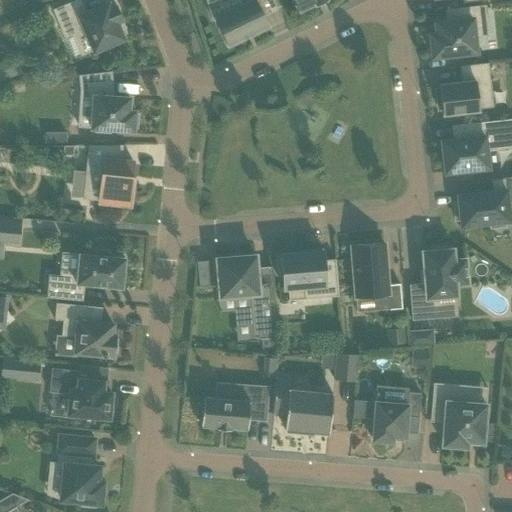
[(116,6),(110,9),(108,4),(85,13),(79,0),(77,0),(53,10),(65,37),(79,32),(81,36),(86,34),(94,51),(123,39),(121,36),(126,34),(121,20),(122,19),(116,6)]
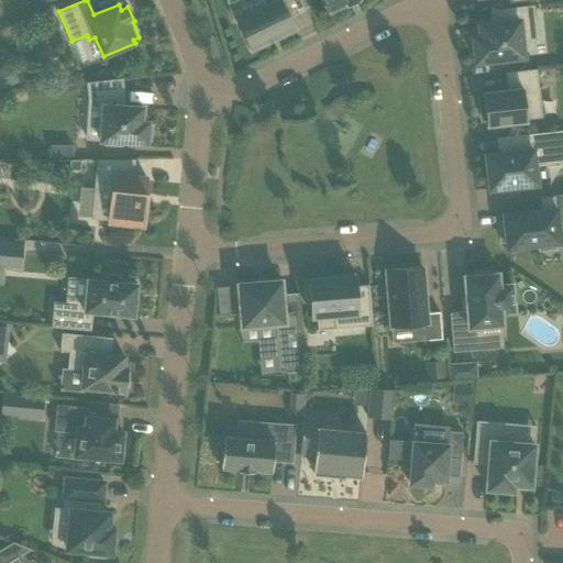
[(225,0),(233,23),(236,22),(251,52),(296,30),(280,0),(225,0)]
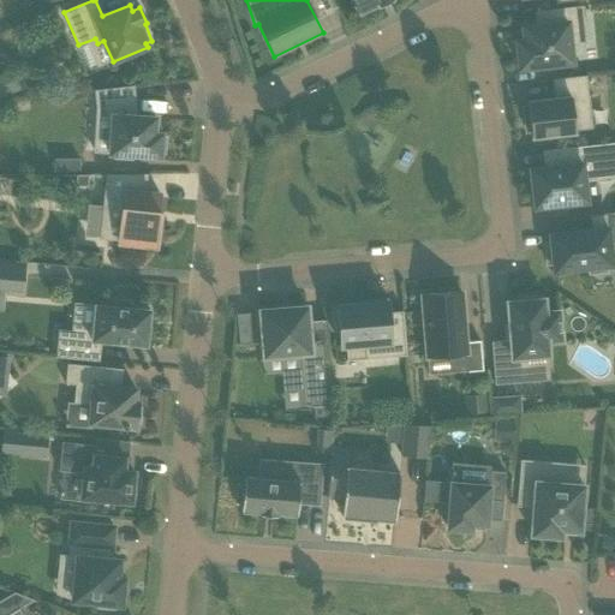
[(352,0),(358,13),(377,4),(378,6),(392,0),(390,0),(352,0)]
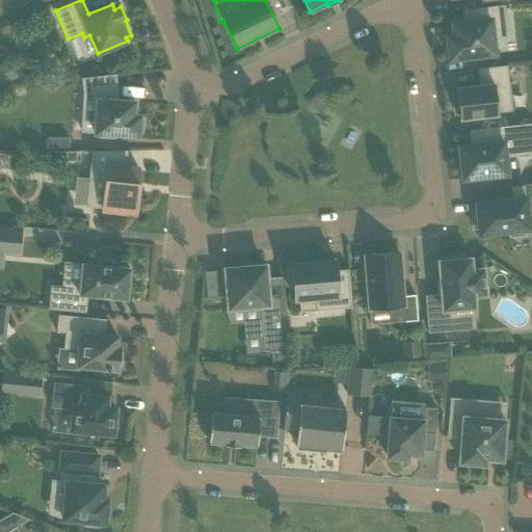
[(453,35),(446,35),(449,59),(495,55),(493,41),(490,21),(505,20),(504,5),(489,7),(462,10),(463,23),(452,24),(453,35)]
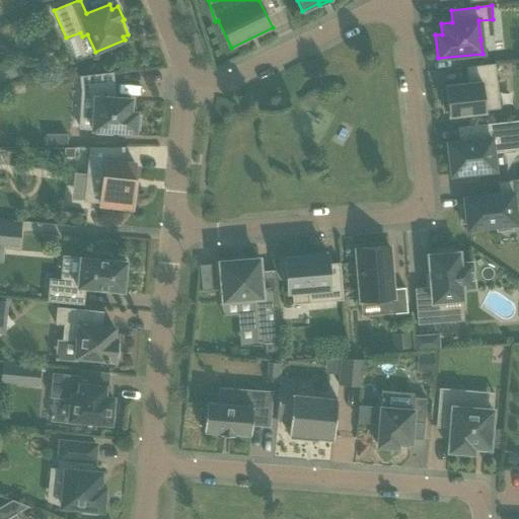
[(0,82),(11,79),(7,69),(4,61),(0,62),(0,82)]
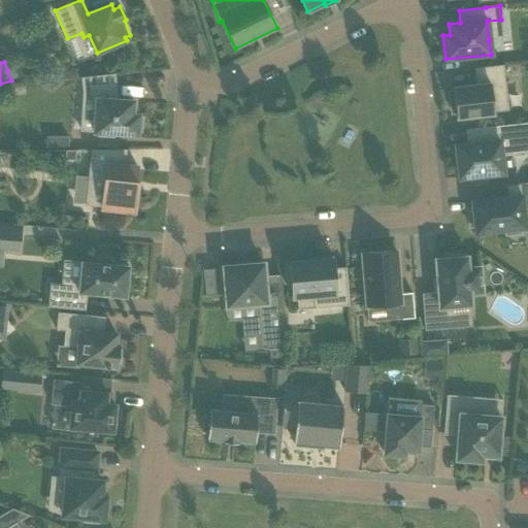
[(453,88),(454,99),(450,99),(452,113),(456,112),(456,119),(493,114),(493,112),(508,110),(503,65),(473,68),(475,85),(453,88)]
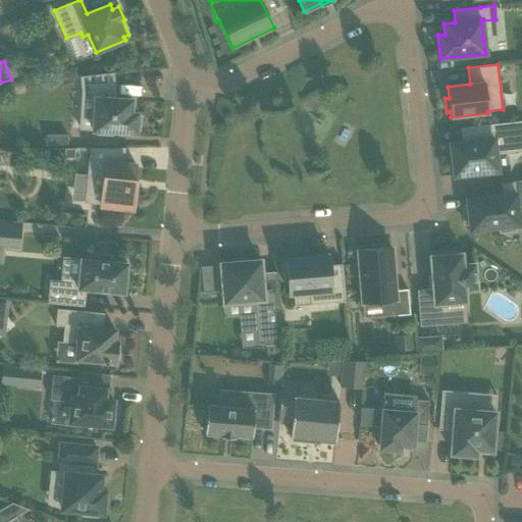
[(112,74),(81,79),(83,92),(95,92),(92,131),(92,132),(97,132),(97,135),(111,136),(111,133),(136,134),(136,131),(139,131),(140,117),(137,116),(138,113),(132,113),(132,100),(128,100),(114,99),(114,93),(112,74)]
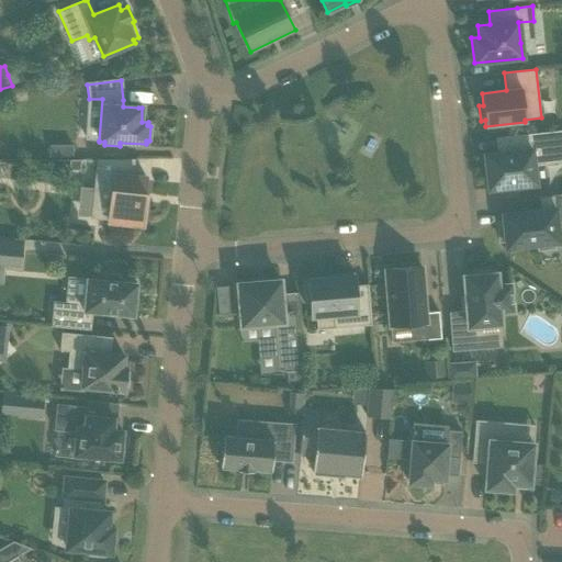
[(496,154),(484,155),(489,190),(536,184),(534,166),(549,165),(547,149),(561,147),(561,130),(502,137),(503,153),(496,154)]
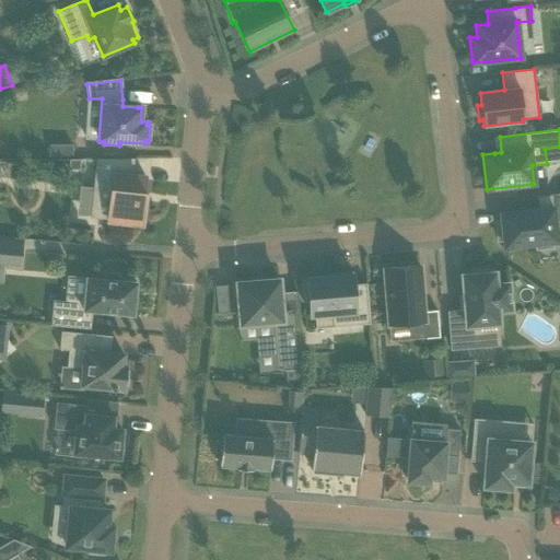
[(50,160),(62,160),(61,146),(49,146),(50,160)]
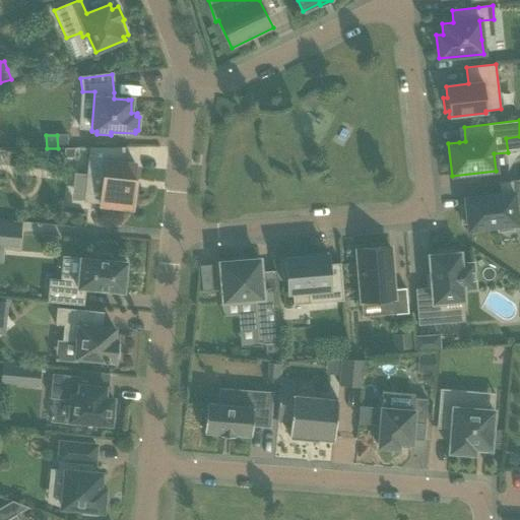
[(115,163),(116,147),(89,147),(83,202),(100,204),(100,205),(132,209),(135,180),(133,180),(135,165),(115,163)]
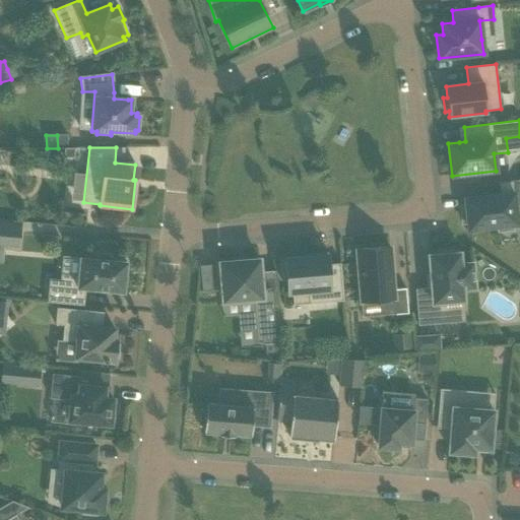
[(64,148),(64,157),(73,158),(74,149),(64,148)]
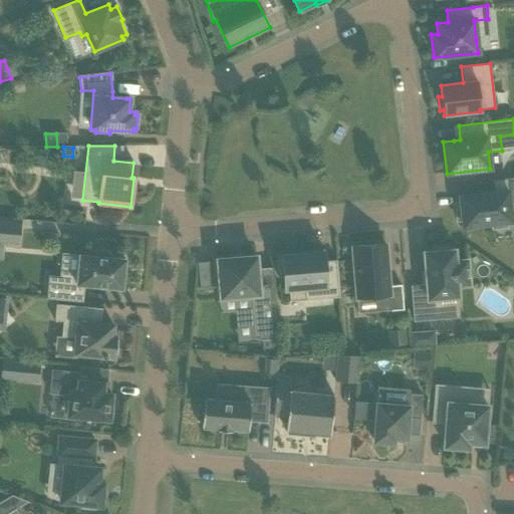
[(459,197),(460,203),(455,204),(457,221),(462,221),(463,227),(492,224),(493,229),(506,228),(506,223),(511,222),(509,206),(513,205),(513,178),(492,181),(494,193),(459,197)]
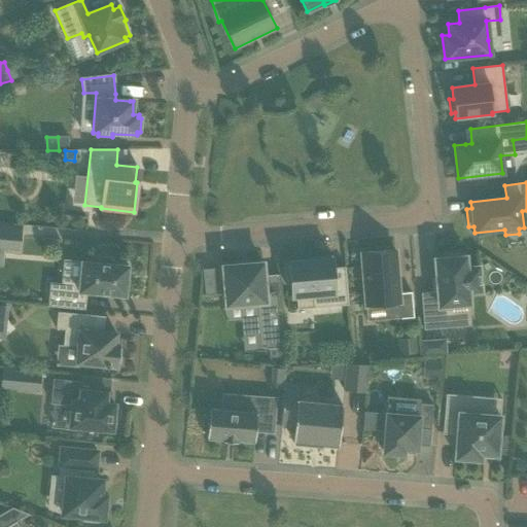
[(15,232),(0,230),(0,246),(4,247),(14,248),(15,232)]
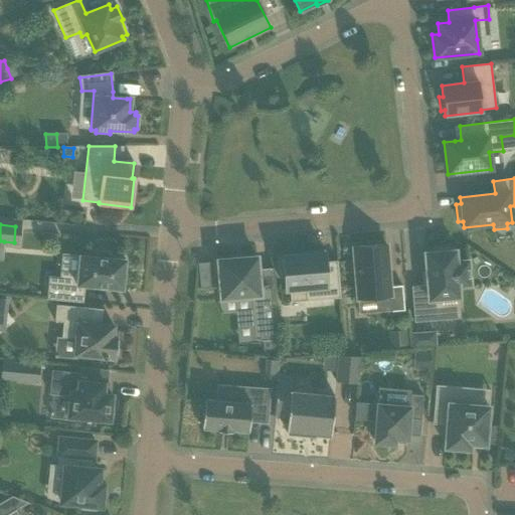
[(391,312),(403,311),(401,286),(389,287),(386,244),(353,247),(357,300),(389,297),(391,312)]
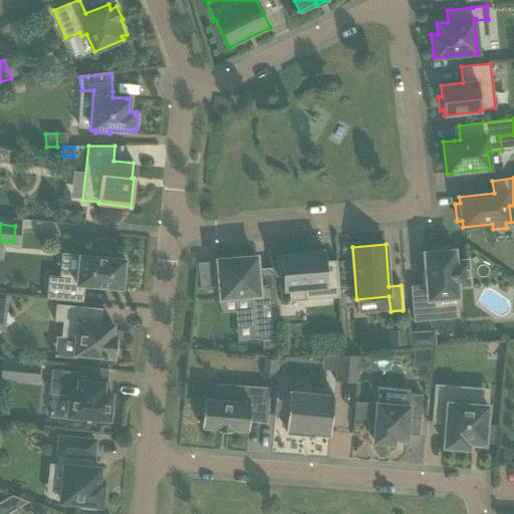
[(426,284),(411,286),(413,322),(440,319),(459,318),(458,297),(457,286),(469,285),(467,260),(455,261),(454,250),(446,251),(446,248),(432,249),(432,252),(424,253),(426,284)]
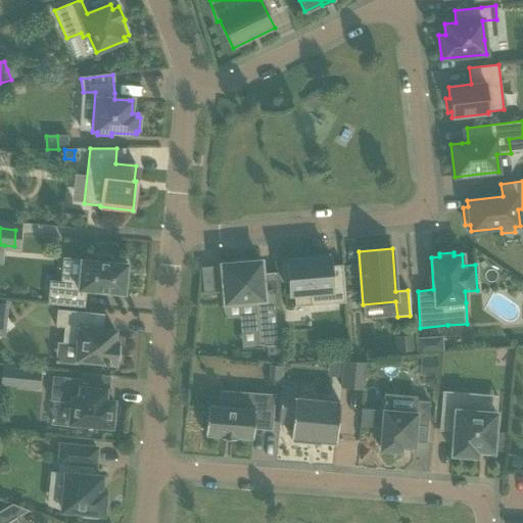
[(311,305),(345,303),(342,265),(330,266),(329,253),(306,255),(306,257),(286,259),(289,295),(310,294),(311,305)]
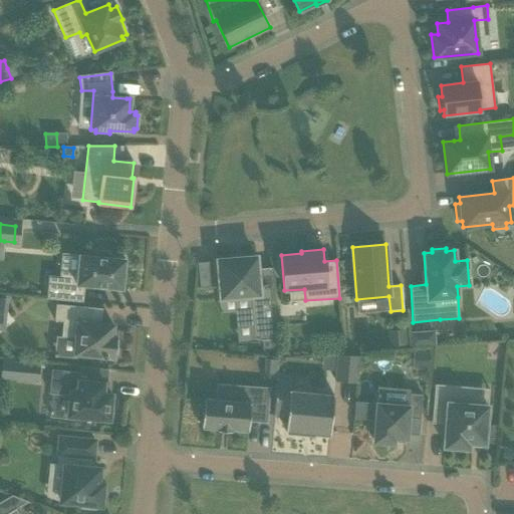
[(60,277),(48,276),(46,298),(82,302),(84,285),(95,287),(95,288),(107,289),(107,288),(121,289),(124,259),(109,258),(109,252),(95,251),(94,256),(78,255),(76,274),(61,272),(60,277)]
